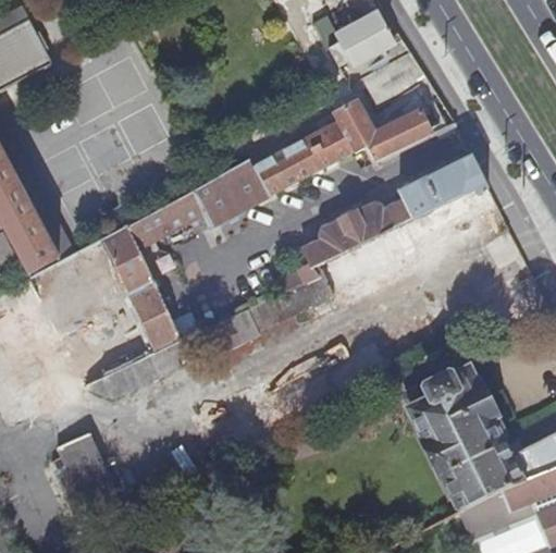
[(328,14),(312,22),(328,47),(331,46),(340,63),(351,57),(355,63),(403,37),(390,16),(383,20),(379,12),(337,34),(328,14)]
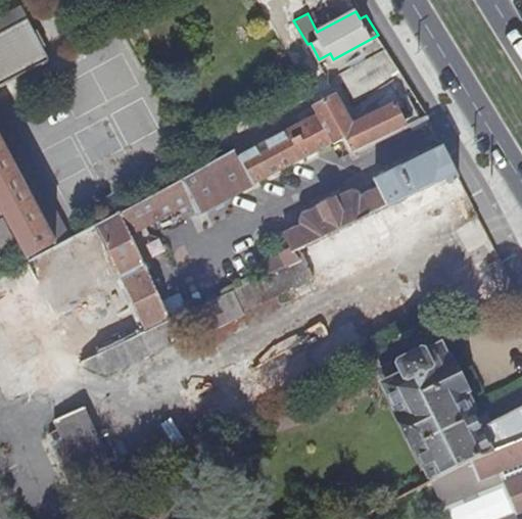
[(0,201),(29,254),(55,240),(0,137),(0,84),(48,58),(28,18),(0,32),(0,201)]
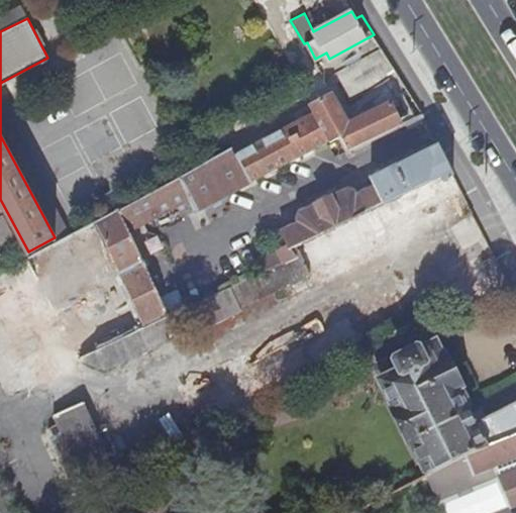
[(251,182),(339,136),(346,148),(402,123),(391,100),(353,118),(346,117),(333,92),(311,104),(315,112),(237,155),(251,182)]
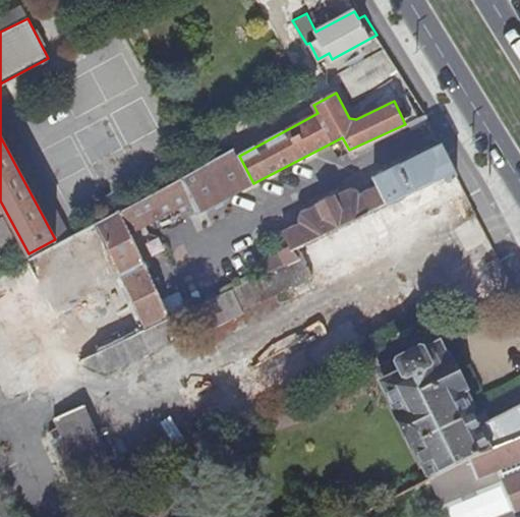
[(293,247),(445,174),(448,178),(450,178),(457,173),(442,144),(373,176),(374,177),(368,180),(370,184),(365,186),(367,191),(358,195),(354,188),(334,197),(334,196),(318,205),(319,206),(302,214),(300,219),(302,223),(284,232),(292,248),(293,247)]
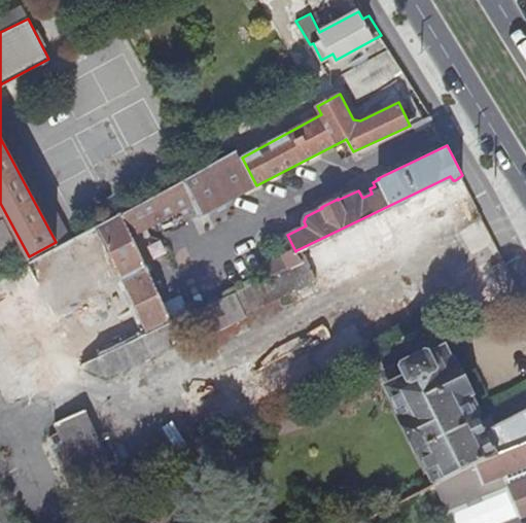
[(80,362),(163,324),(205,305),(199,293),(185,300),(180,289),(162,299),(131,233),(164,215),(224,188),(255,187),(256,185),(242,158),(237,149),(209,165),(159,194),(112,217),(28,262),(27,264),(80,362)]
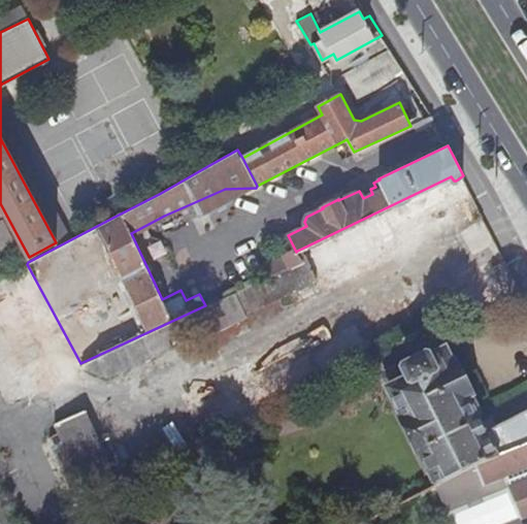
[(315,270),(341,257),(343,262),(397,235),(392,226),(460,190),(456,181),(454,181),(451,176),(297,251),(302,260),(236,291),(246,312),(318,276),(315,270)]
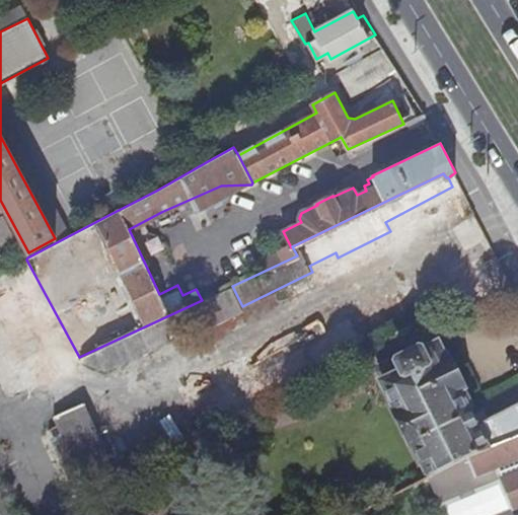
[(2,212),(0,213),(0,238),(4,244),(16,237),(2,212)]
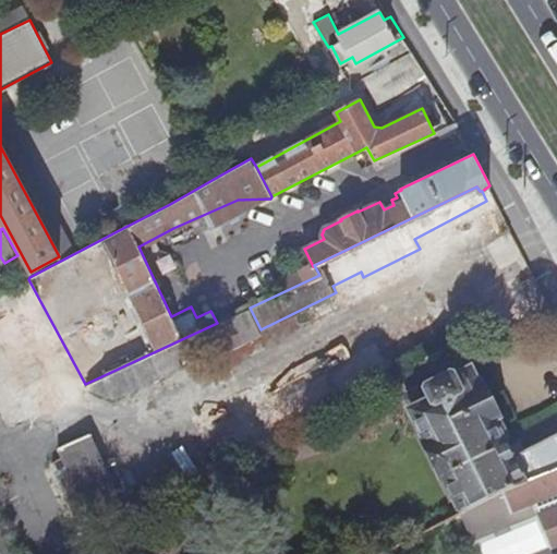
[(460,327),(531,324),(554,313),(534,274),(481,305),(481,306),(457,322),(460,327)]
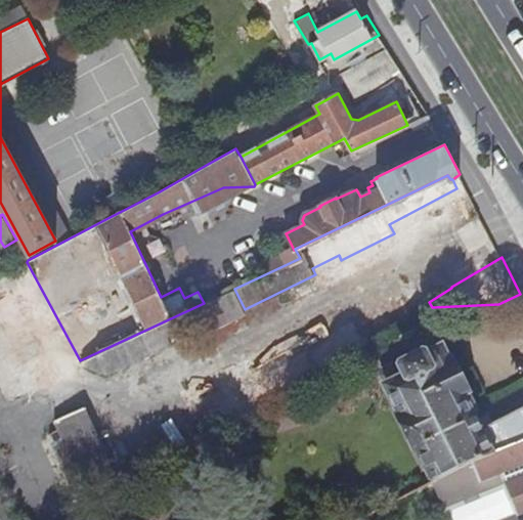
[(63,393),(150,351),(144,338),(165,329),(162,322),(80,360),(54,375),(63,393)]
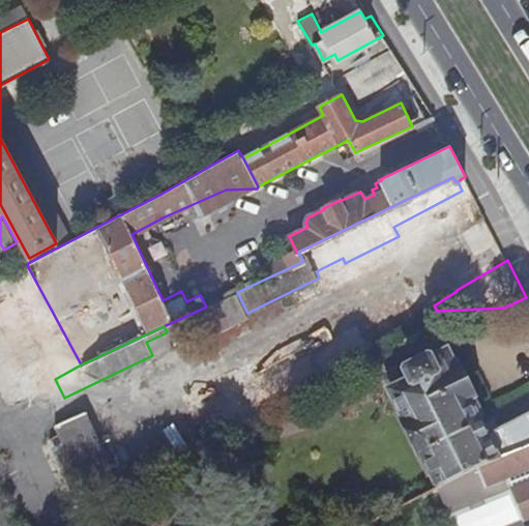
[(438,484),(477,467),(528,444),(528,410),(486,432),(469,398),(472,396),(454,360),(452,361),(446,350),(431,357),(422,355),(409,361),(409,363),(406,369),(410,378),(391,387),(405,415),(404,416),(421,450),(422,450),(438,484)]
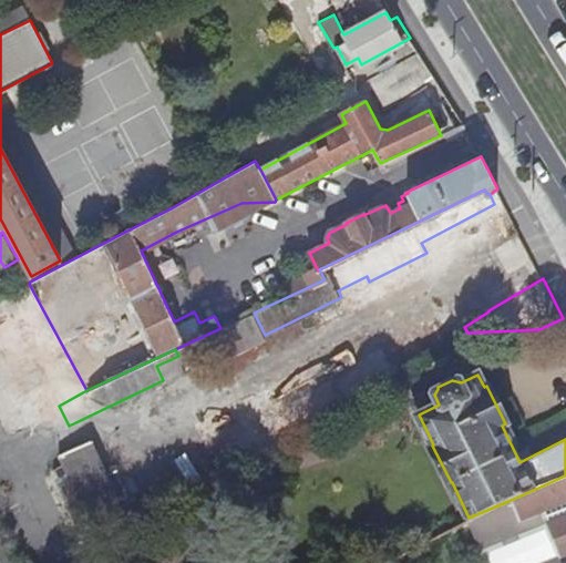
[(419,415),(439,405),(434,395),(438,389),(412,402),(419,415)]
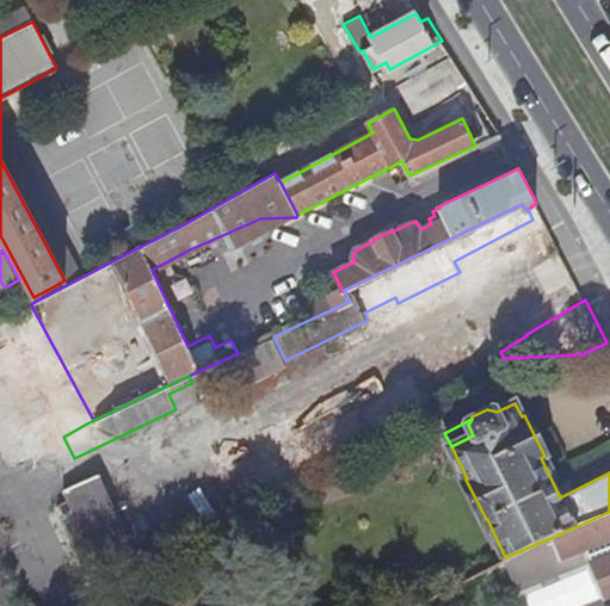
[(88,476),(56,495),(61,505),(99,569),(105,566),(131,550),(88,476)]
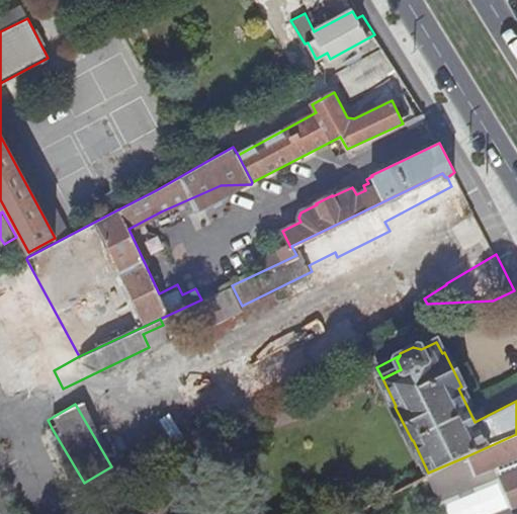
[(76,488),(84,483),(52,428),(44,432),(76,488)]
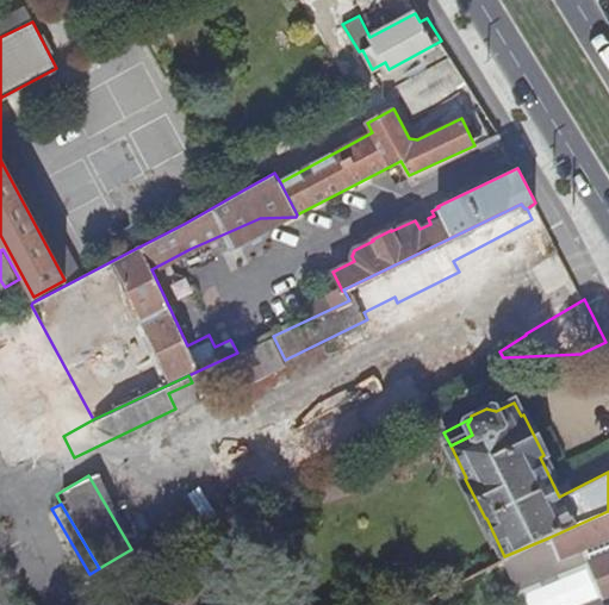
[(608,511),(550,537),(559,560),(585,548),(590,559),(586,560),(603,597),(603,598),(608,596),(608,511)]
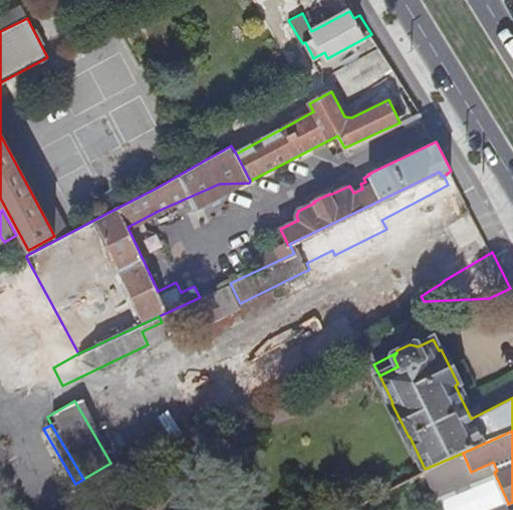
[(463,453),(425,469),(432,491),(473,478),(471,472),(463,453)]
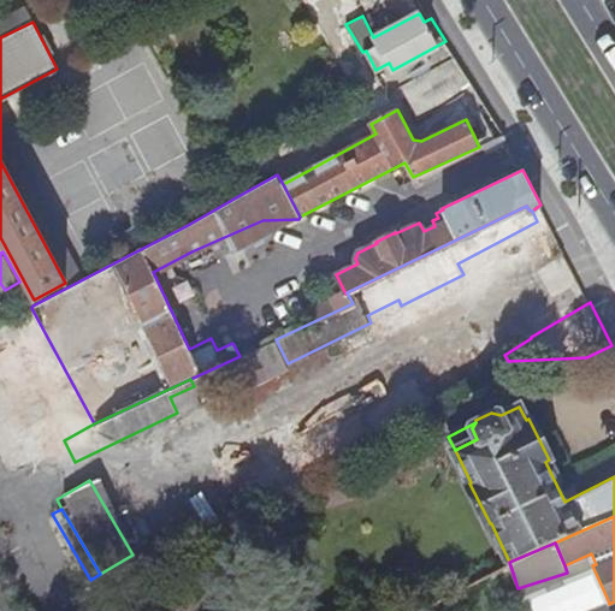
[(120,595),(147,577),(132,555),(106,570),(120,595)]
